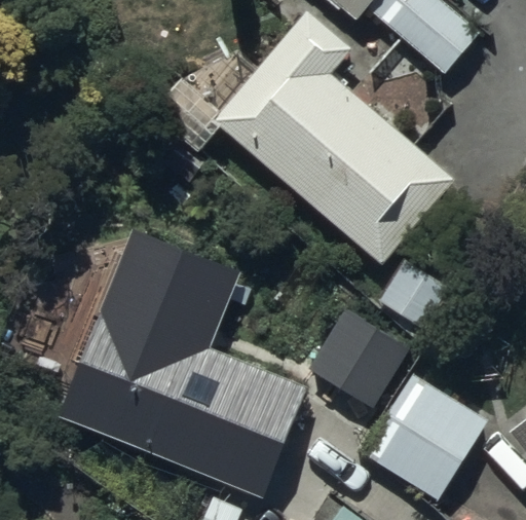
[(322,0),(337,13),(342,7),(355,19),(365,7),(446,74),(480,33),(441,0),(322,0)]
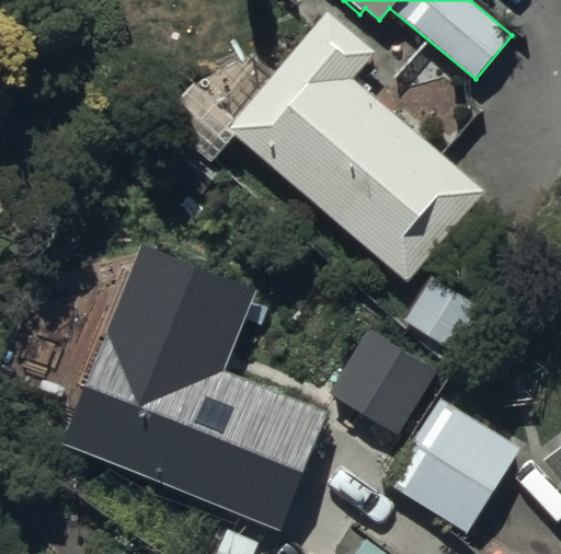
[(374,49),(327,9),(237,114),(191,74),(164,105),(221,154),(237,137),(408,280),(488,187),(353,74),(374,49)]
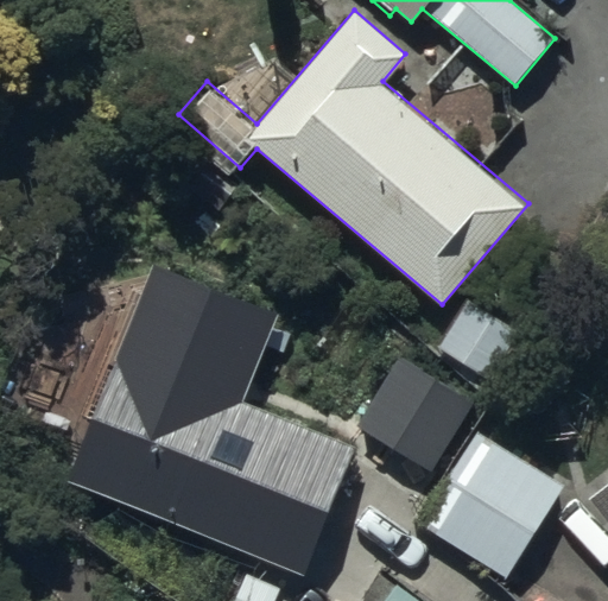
[(156,263),(68,478),(306,575),(360,447),(241,398),(277,312),(156,263)]
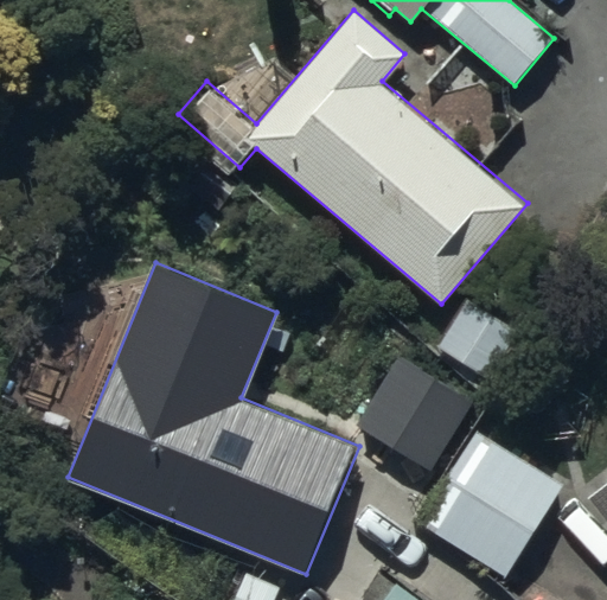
[(475,403),(398,358),(355,427),(434,474),(475,403)]
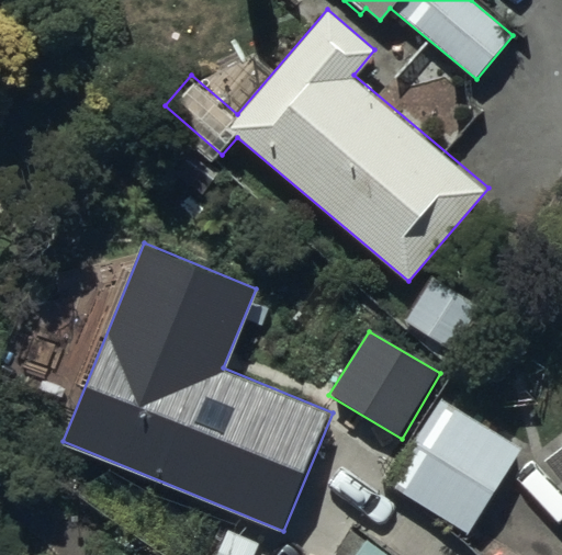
[(520,448),(439,398),(389,488),(467,535),(520,448)]
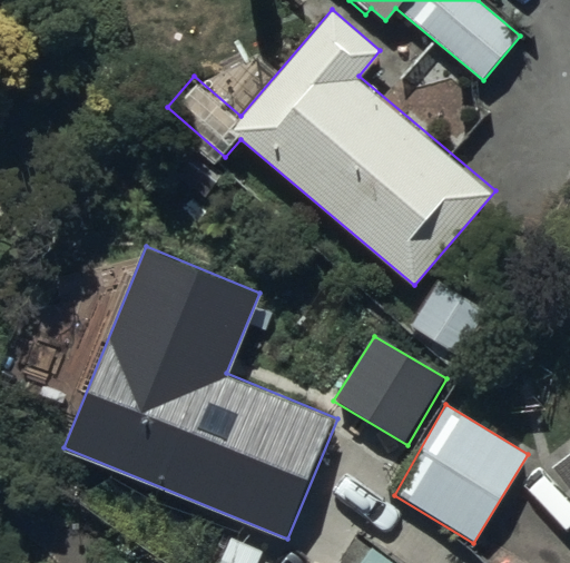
[(569,443),(548,461),(569,490),(569,443)]
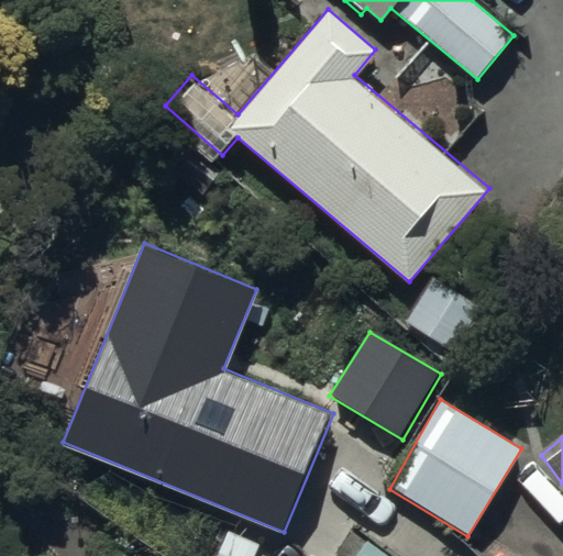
[(385,555),(352,532),(334,555),(385,555)]
